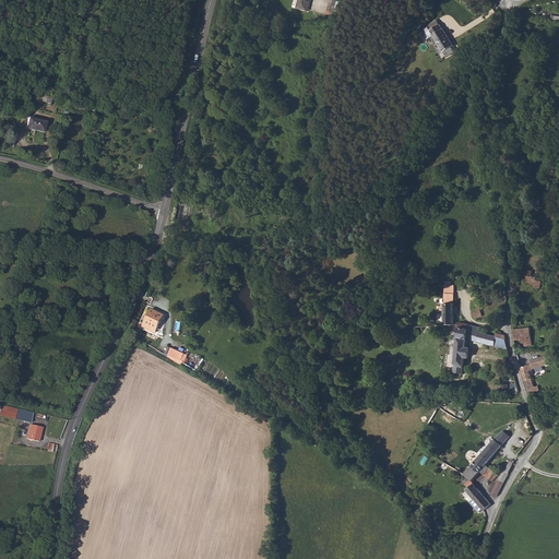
[(299,0),(298,7),(308,9),(310,0),(299,0)]
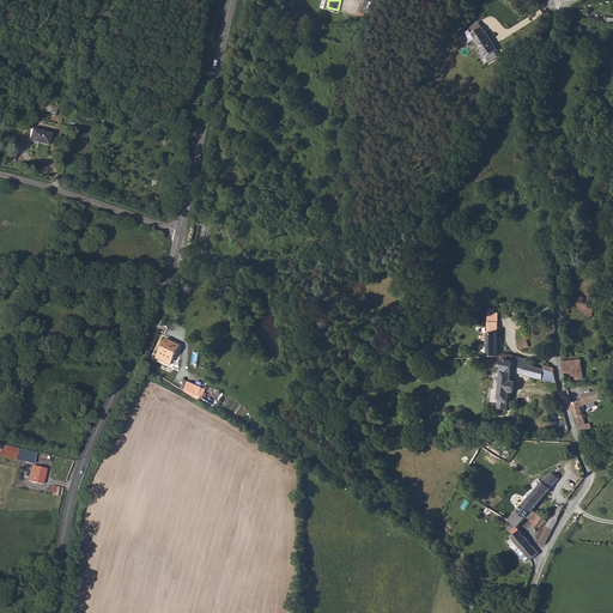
[(363,0),(359,12),(365,13),(370,1),(365,0),(363,0)]
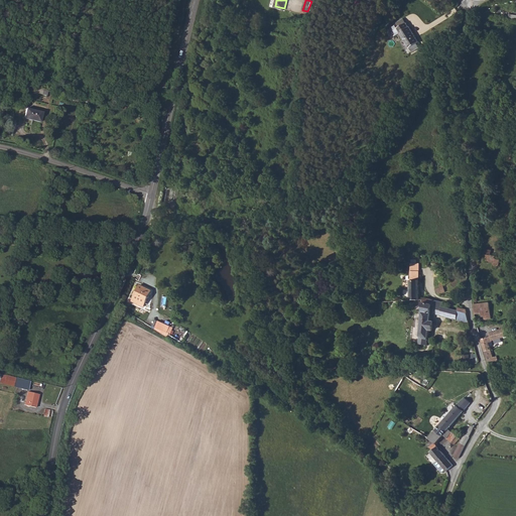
[(396,22),(389,27),(394,34),(400,31),(409,45),(410,45),(413,49),(420,45),(417,40),(418,39),(409,24),(408,24),(406,21),(398,25),(396,22)]
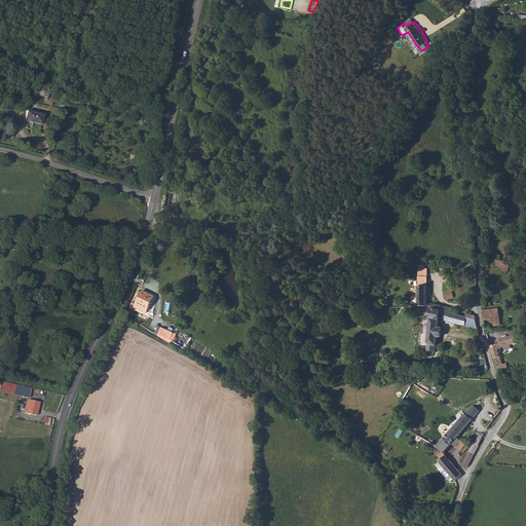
[(397,28),(393,29),(399,37),(402,35),(397,28)]
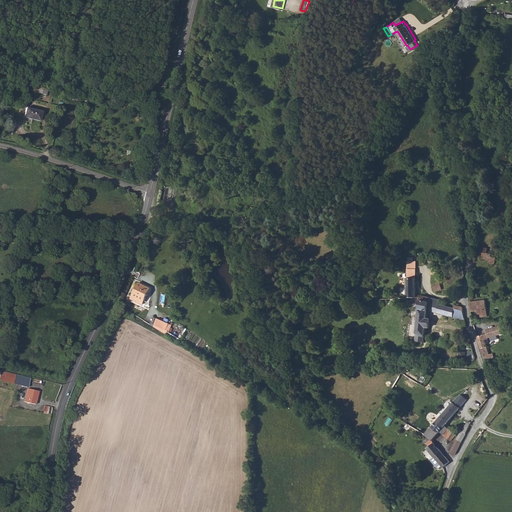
[(24,108),(22,118),(37,122),(40,112),(24,108)]
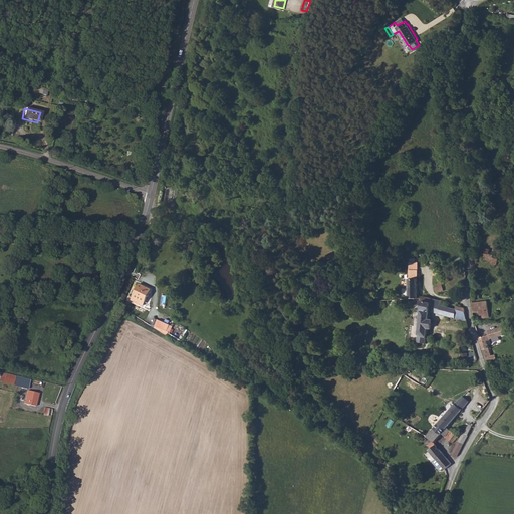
[(492,261),(491,264),(497,265),(498,258),(493,257),(494,254),(485,252),(483,259),(492,261)]
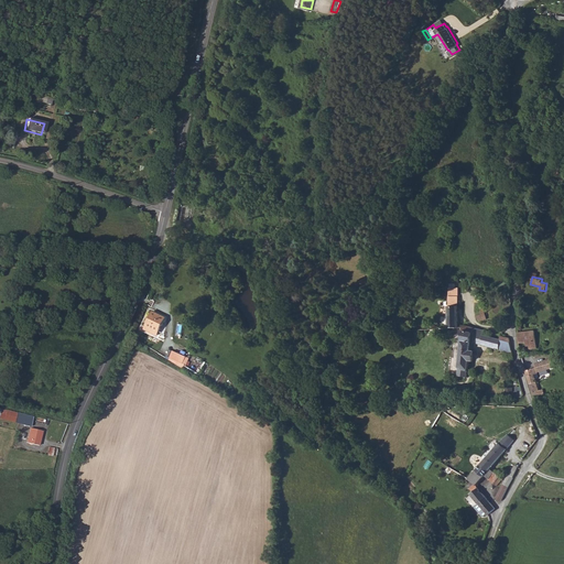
[(449,305),(448,316),(458,316),(458,305),(449,305)]
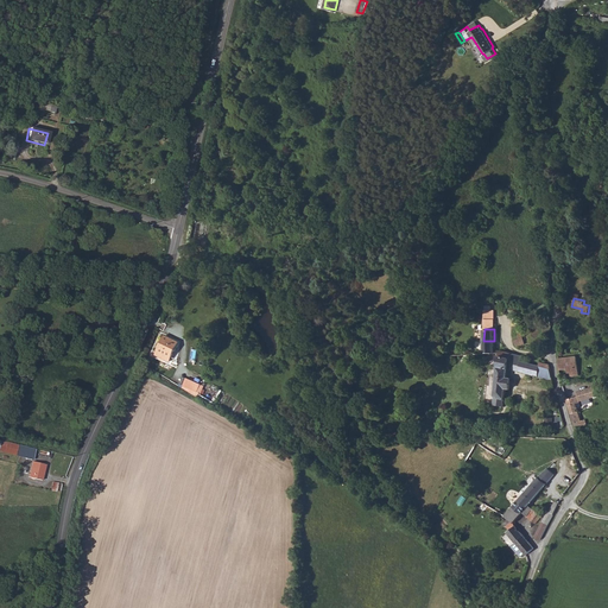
[(165,336),(157,354),(163,356),(162,359),(166,361),(168,359),(171,360),(179,342),(165,336)]
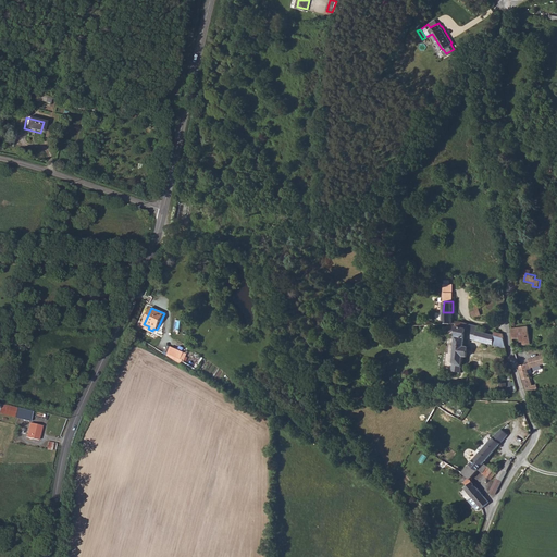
[(443,312),(443,324),(452,324),(453,312),(443,312)]
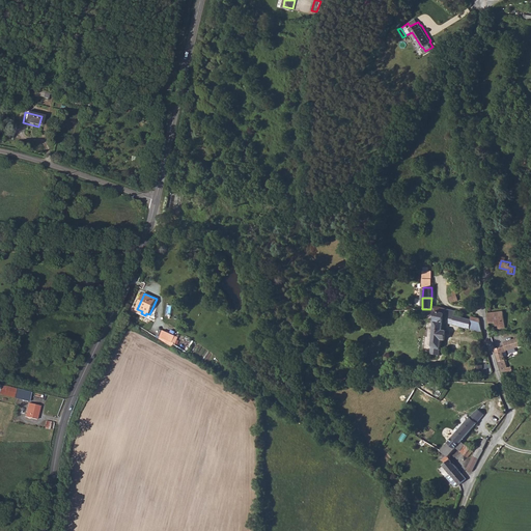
[(438,307),(438,310),(429,354),(439,355),(442,339),(445,339),(447,331),(444,330),(447,314),(447,310),(438,307)]
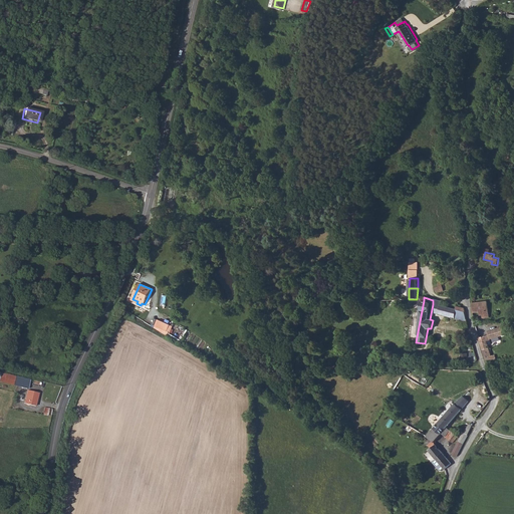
[(488,302),(473,303),(473,312),(479,311),(480,315),(483,315),(483,317),(489,317),(488,302)]
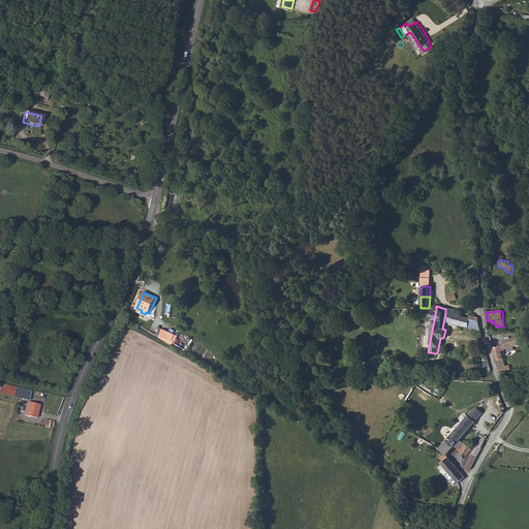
[(454,315),(452,323),(460,325),(462,316),(454,315)]
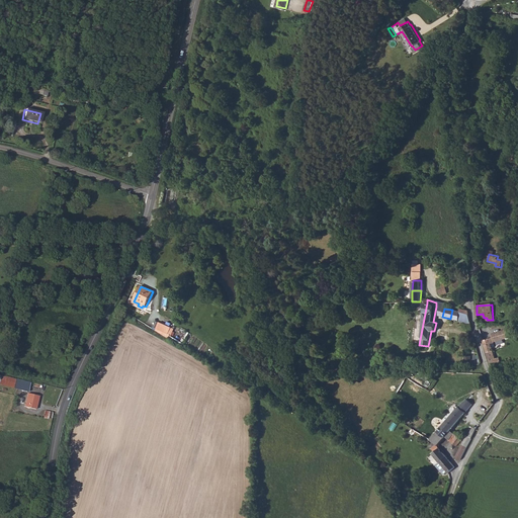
[(452,310),(450,319),(458,321),(460,313),(459,312),(452,310)]
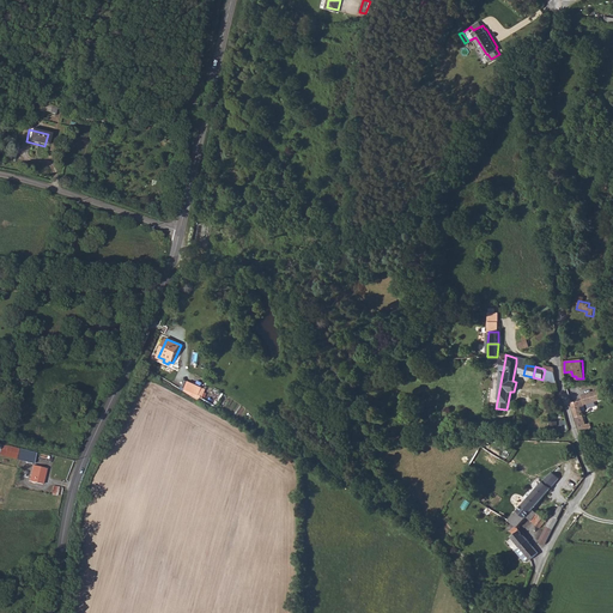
[(545,370),(542,380),(557,383),(556,371),(545,370)]
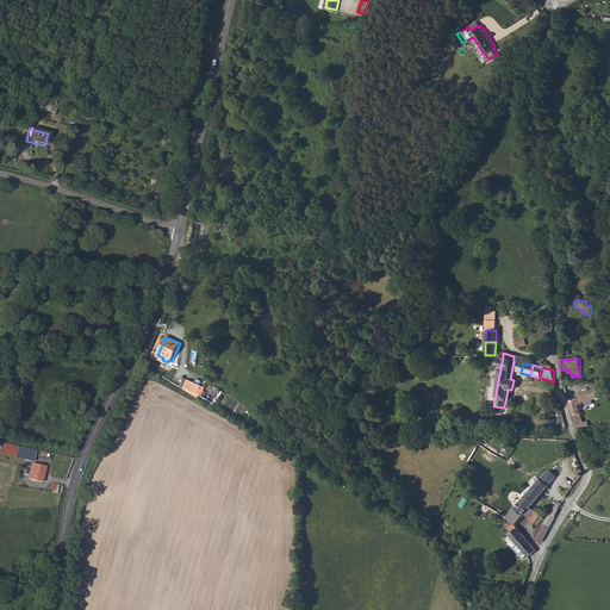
[(190,380),(187,386),(203,393),(206,387),(190,380)]
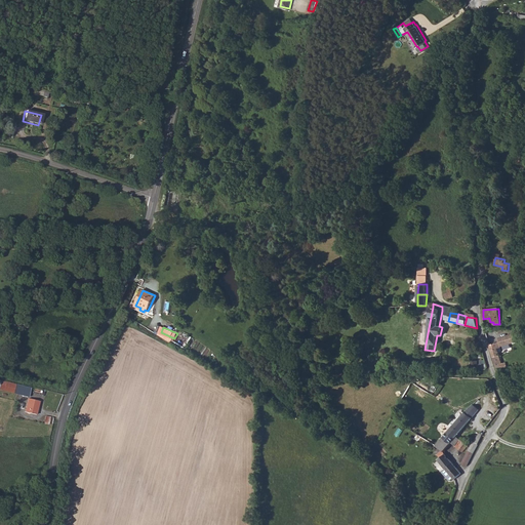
[(495,342),(489,345),(496,368),(505,368),(505,364),(501,364),(497,349),(500,348),(500,347),(516,342),(514,333),(497,338),(498,341),(495,342)]
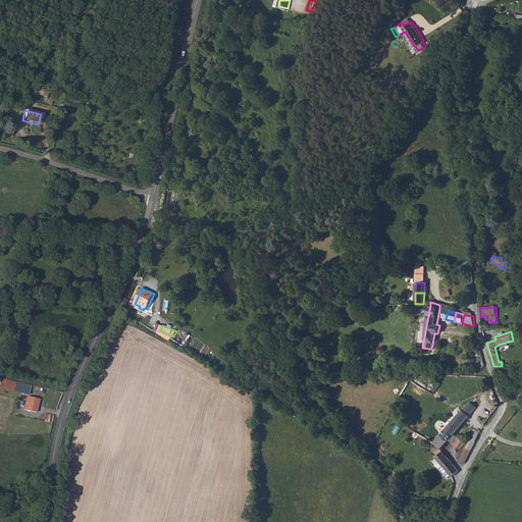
[(12,390),(20,393),(29,395),(31,385),(14,381),(12,390)]
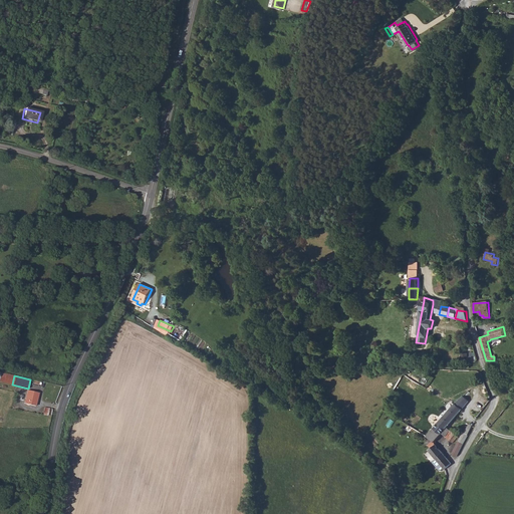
[(27,390),(23,403),(34,406),(37,393),(27,390)]
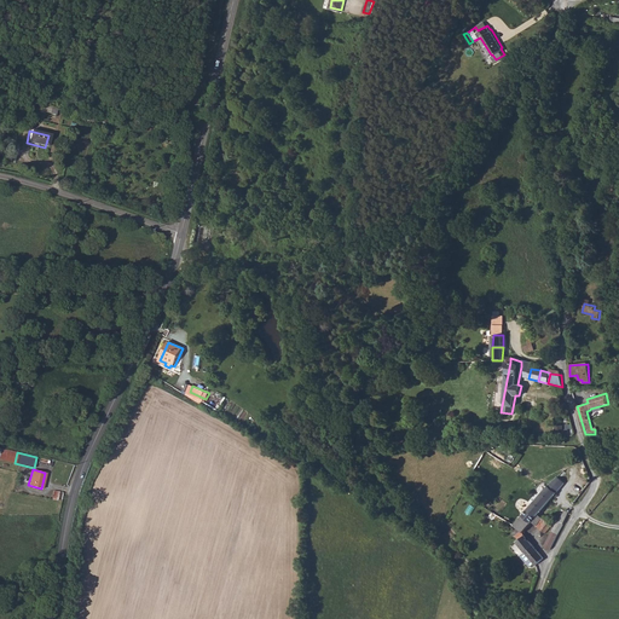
[(551,481),(521,516),(530,522),(531,521),(537,514),(565,482),(557,475),(551,481)]
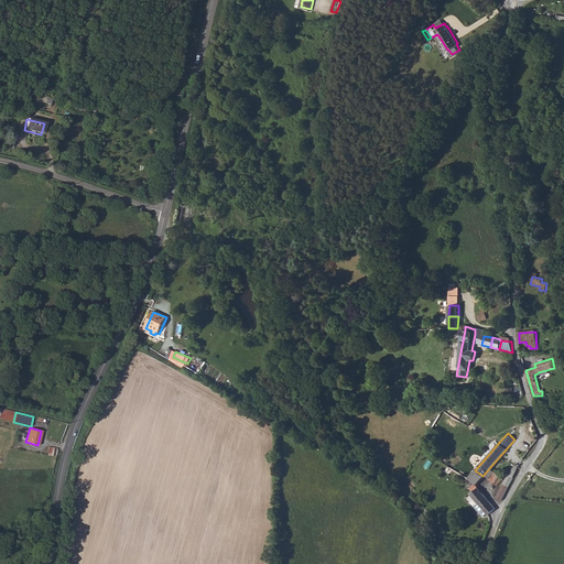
[(514,464),(508,475),(512,477),(516,469),(518,467),(514,464)]
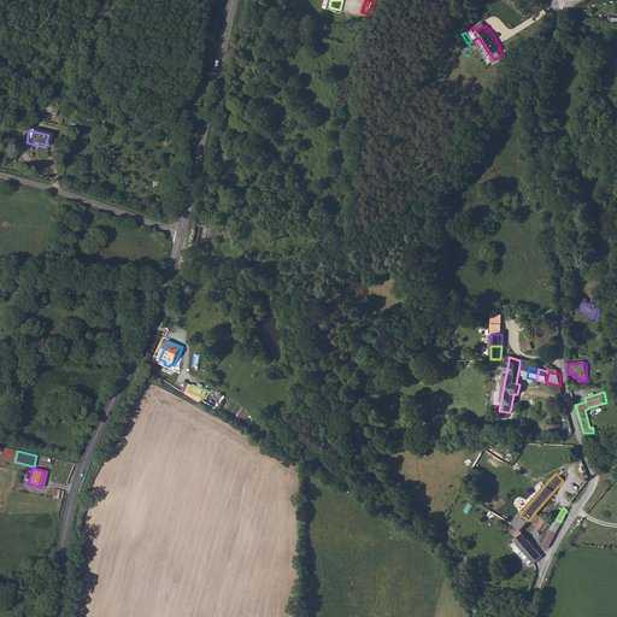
[(535,512),(529,519),(534,524),(540,516),(535,512)]
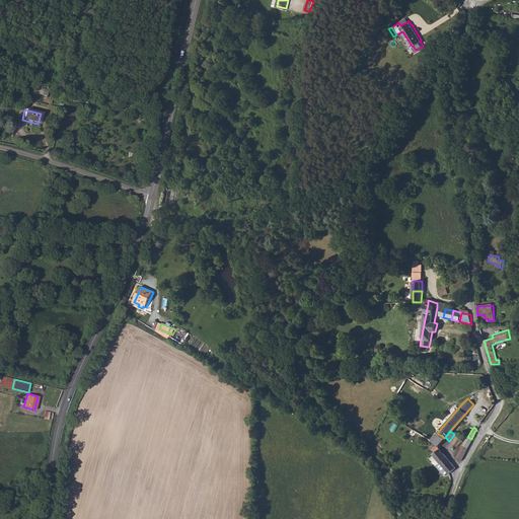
[(437,433),(430,441),(432,443),(428,447),(431,450),(432,449),(434,452),(432,454),(448,474),(456,468),(439,450),(437,446),(444,438),(437,433)]
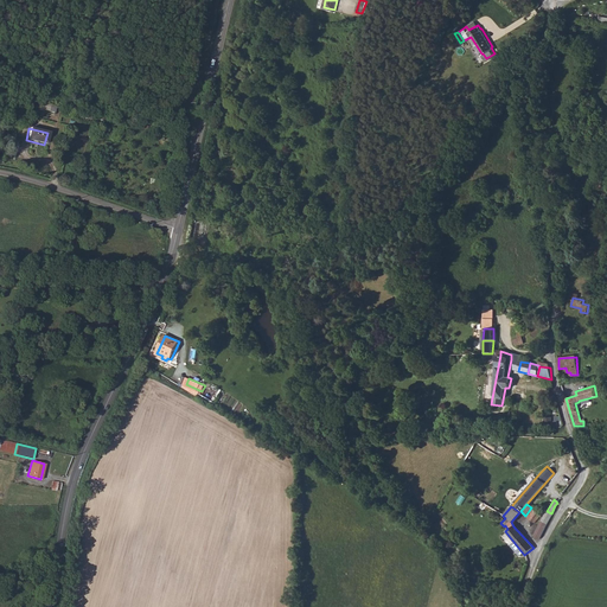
[(531,508),(525,516),(530,521),(536,513),(531,508)]
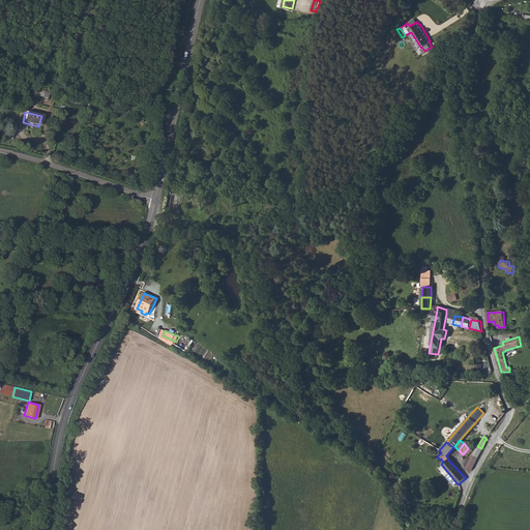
[(474,452),(465,468),(469,470),(475,460),(476,460),(481,448),(477,446),(474,452)]
